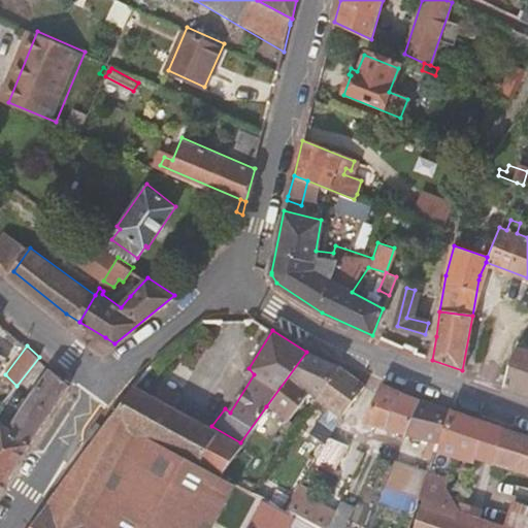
[(527,350),(516,347),(502,385),(527,394),(527,350)]
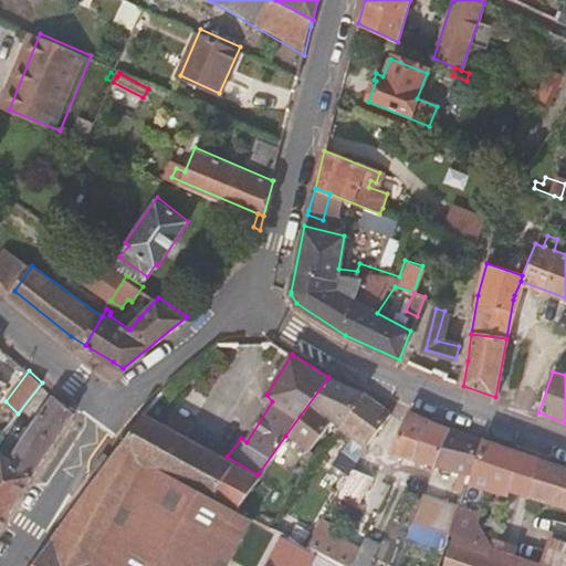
[(0,375),(0,395),(10,381),(0,375)]
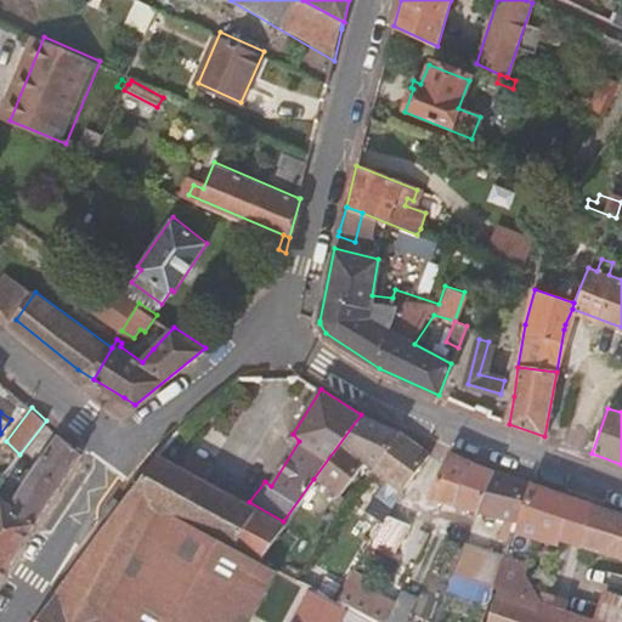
[(372,467),(395,434),(397,429),(361,414),(314,479),(341,493),(363,461),(372,467)]
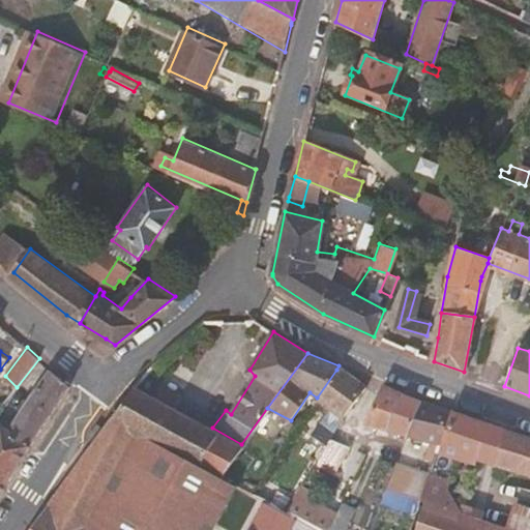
[(10,432),(31,447),(70,385),(51,369),(10,432)]
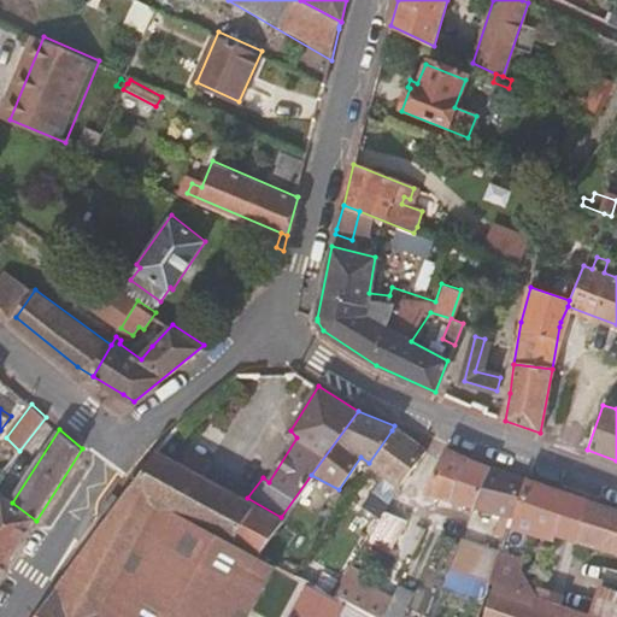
[(410,468),(424,450),(392,430),(369,463),(382,474),(398,485),(410,468)]
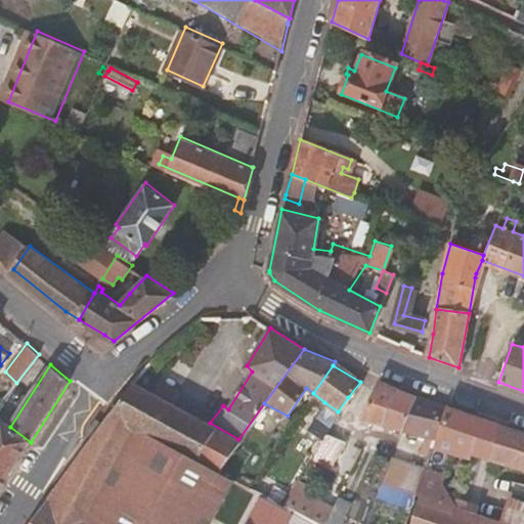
[(151,391),(171,402),(178,389),(159,379),(151,391)]
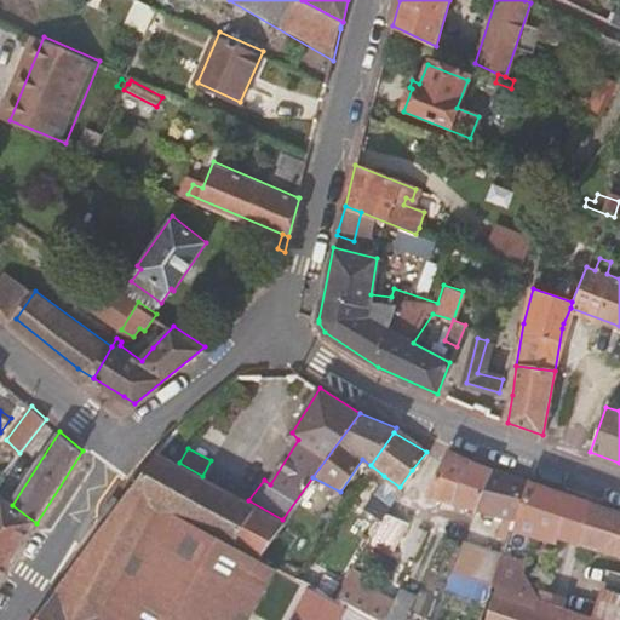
[(454,501),(471,458),(447,449),(428,494),(454,501)]
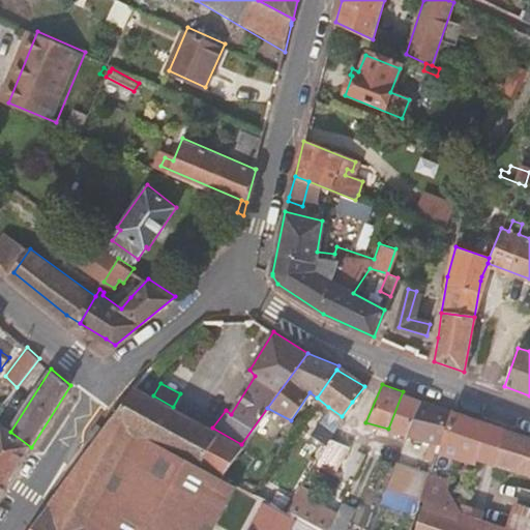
[(225,467),(241,444),(212,428),(173,407),(153,395),(137,387),(114,418),(138,432),(206,468),(219,474),(225,467)]
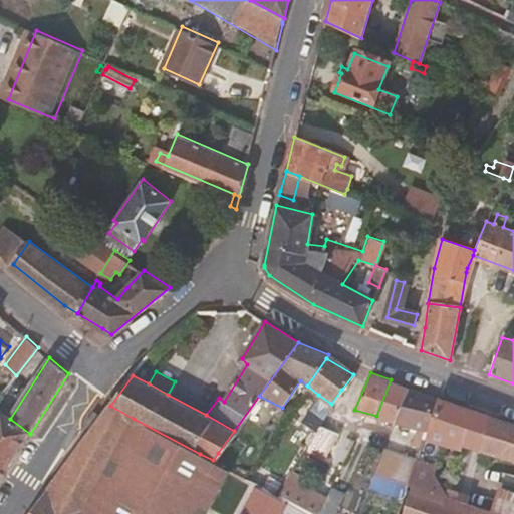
[(395,421),(409,388),(391,379),(376,416),(395,421)]
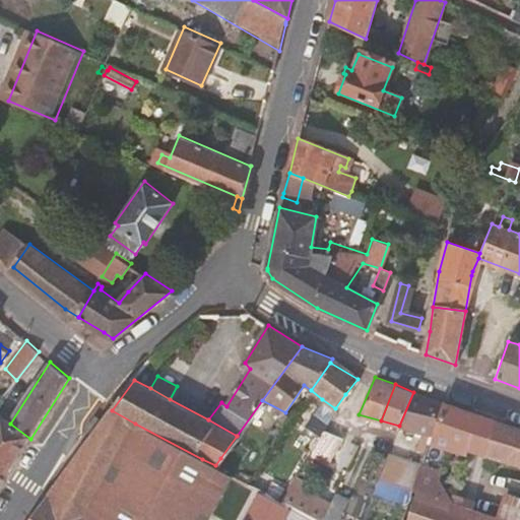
[(431,434),(442,401),(413,392),(399,426),(417,431),(431,434)]
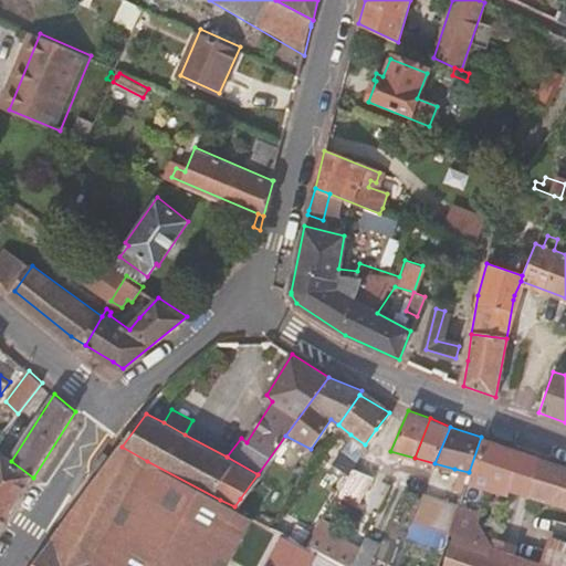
[(354,464),(365,444),(350,435),(338,454),(354,464)]
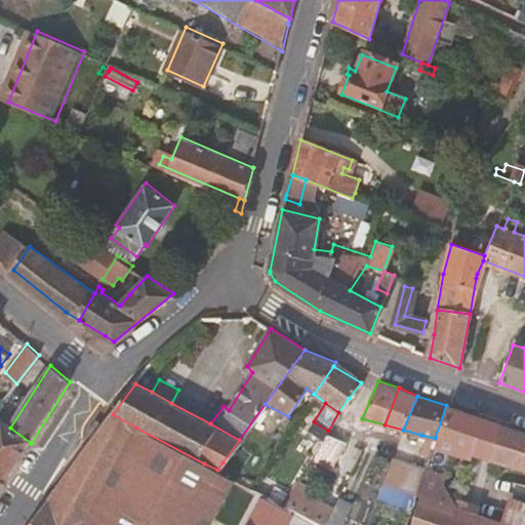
[(510,524),(503,523),(445,502),(448,489),(443,487),(445,478),(437,474),(445,450),(469,456),(470,453),(524,471),(524,432),(497,423),(446,405),(435,438),(430,454),(425,469),(430,471),(411,524),(510,524)]
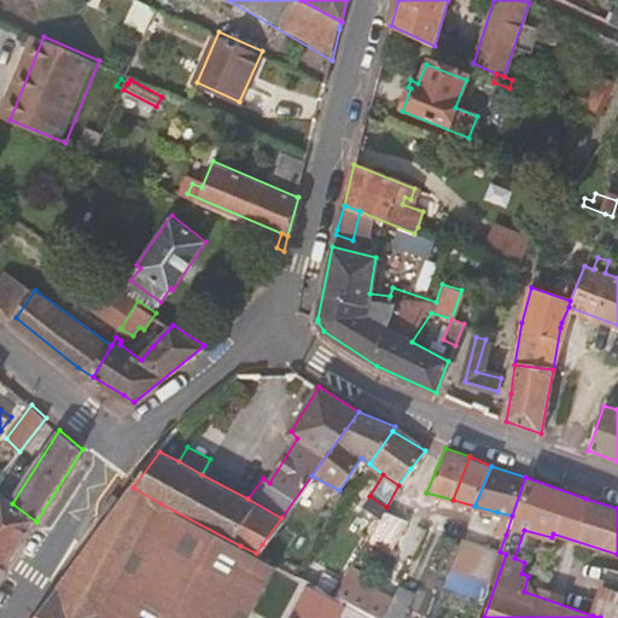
[(366,482),(360,478),(354,488),(360,491),(366,482)]
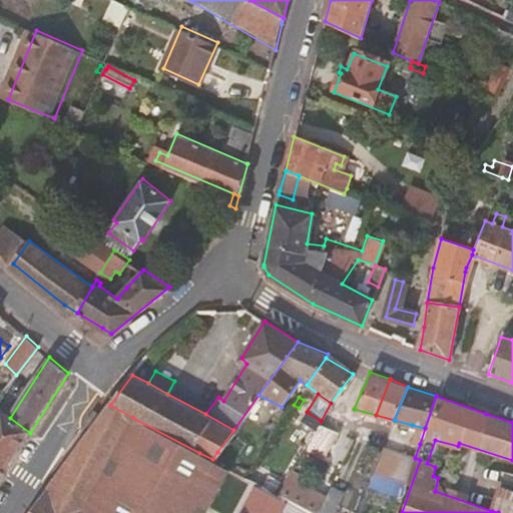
[(89,512),(201,512),(219,480),(205,472),(207,470),(193,462),(199,453),(133,418),(110,405),(73,453),(92,467),(69,501),(89,512)]
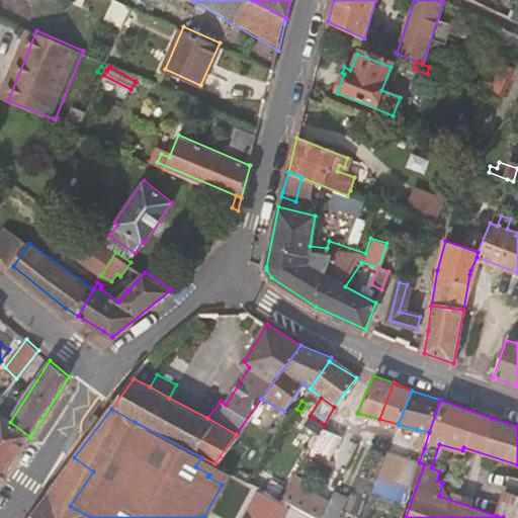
[(0,484),(30,437),(10,422),(0,414),(0,484)]
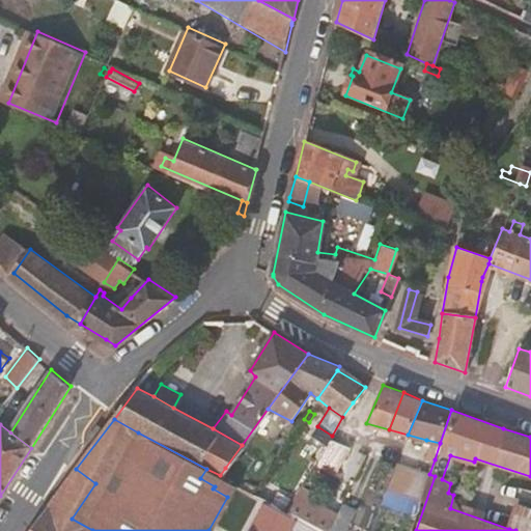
[(331,437),(332,436),(317,426),(312,436),(322,442),(319,445),(324,448),(327,443),(331,437)]
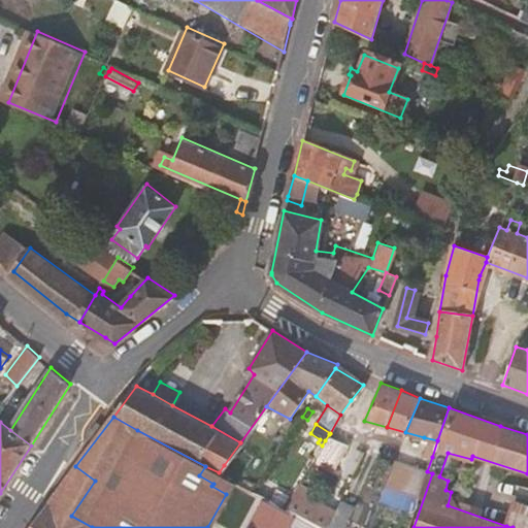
[(333,444),(336,439),(329,434),(325,440),(333,444)]
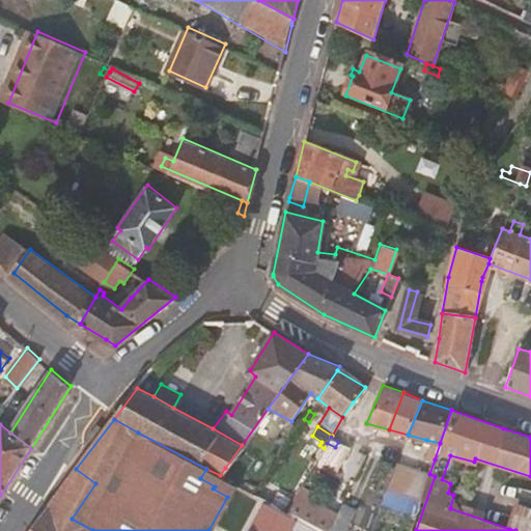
[(435,459),(440,443),(426,440),(424,447),(429,449),(428,457),(435,459)]
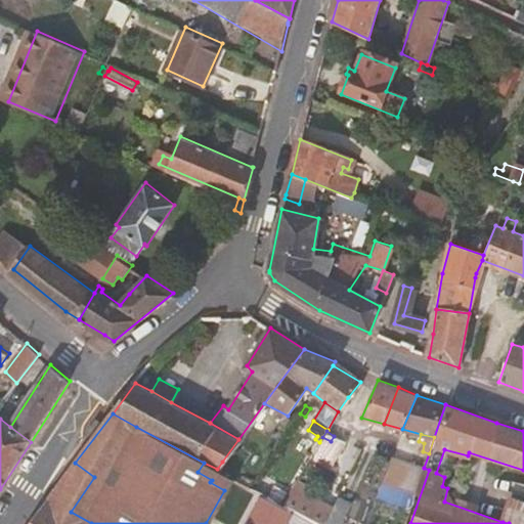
[(329,468),(344,440),(334,436),(331,441),(322,437),(319,442),(310,456),(329,468)]
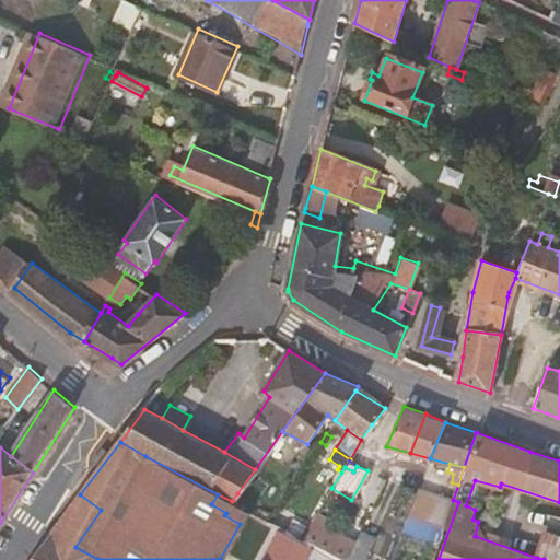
[(444,526),(453,500),(419,488),(407,515),(444,526)]
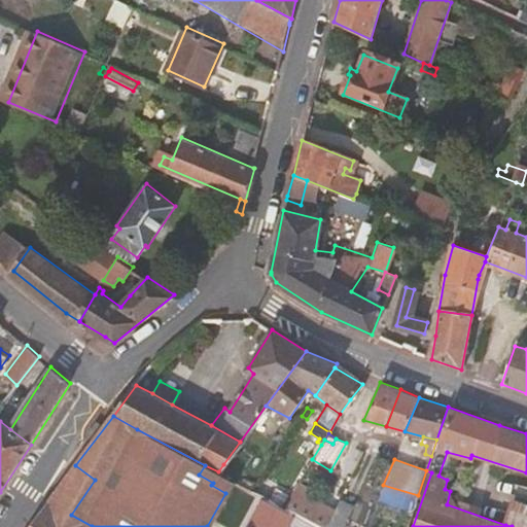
[(234,481),(251,490),(255,483),(223,464),(218,471),(234,481)]
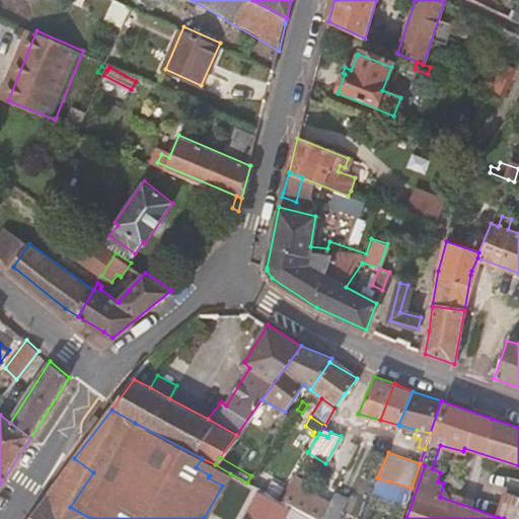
[(74,458),(29,518),(90,518),(70,507),(93,472),(74,458)]
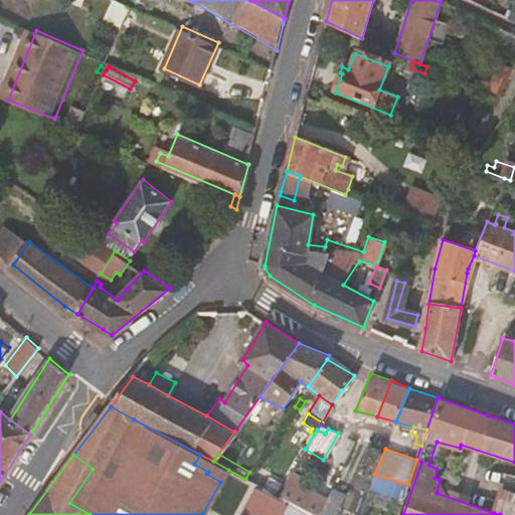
[(228,470),(213,461),(200,455),(194,464),(208,472),(206,474),(220,482),(228,470)]
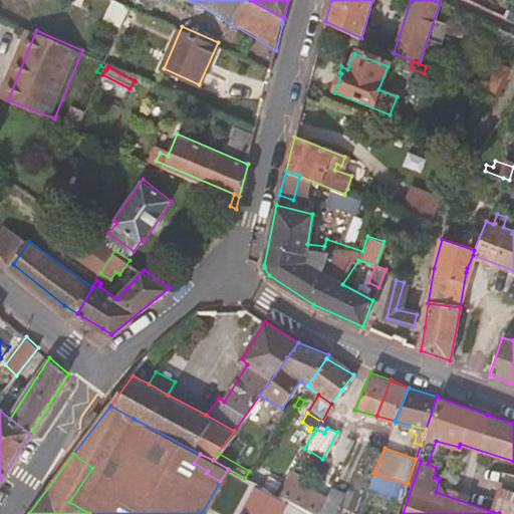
[(276,495),(312,513),(314,513),(324,496),(298,482),(301,476),(291,470),(290,473),(288,475),(279,490),(276,495)]
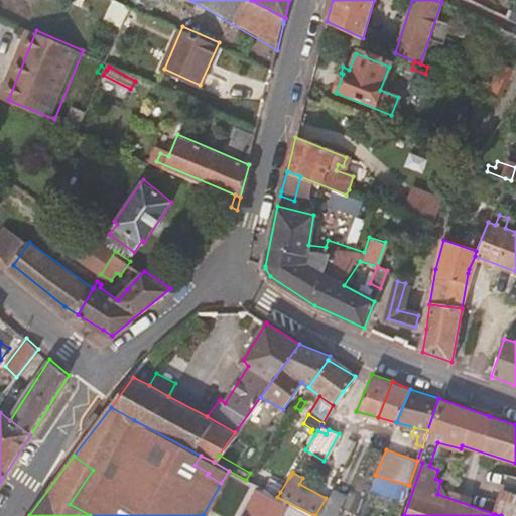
[(335,515),(347,495),(333,487),(317,515),(319,515),(335,515)]
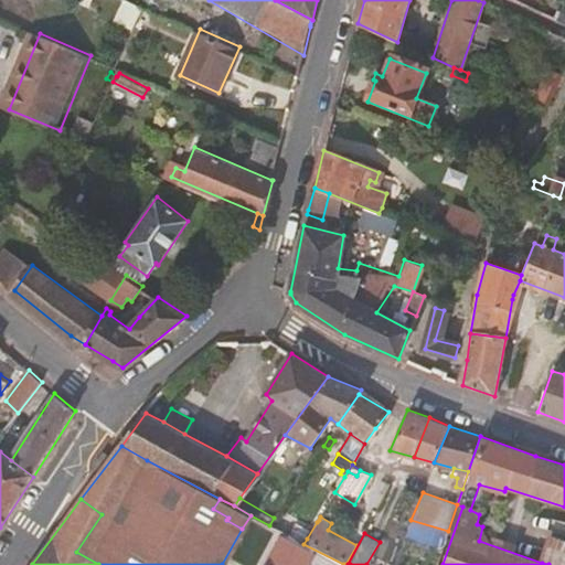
[(542,563),(548,564),(564,564),(564,539),(552,534),(542,563)]
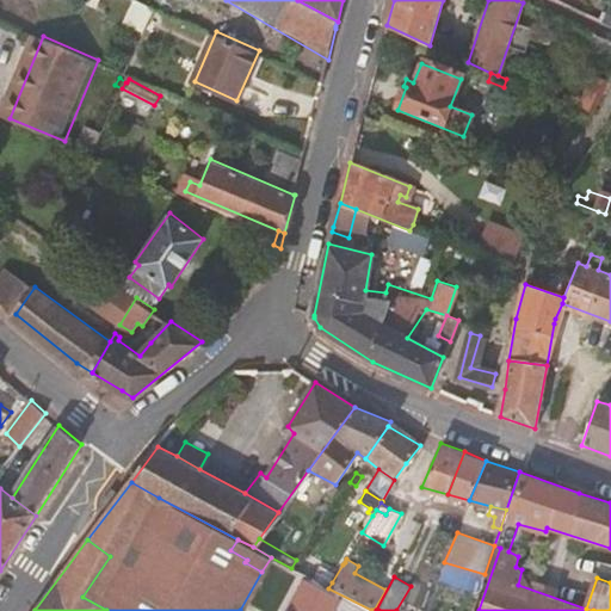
[(322,585),(328,588),(332,582),(326,579),(322,585)]
